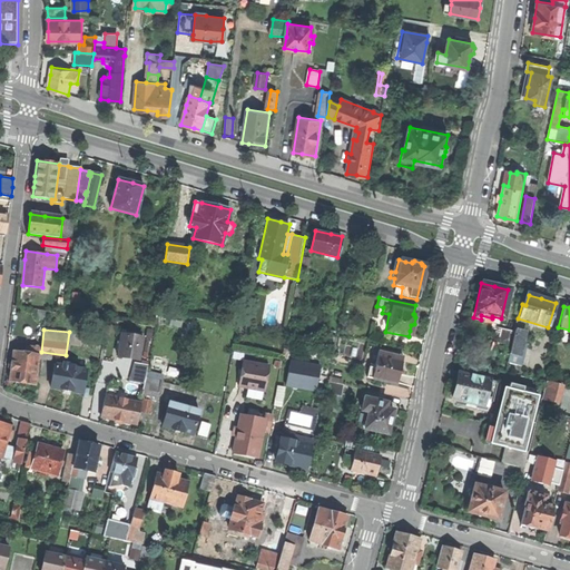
[(521,332),(513,330),(513,332),(510,343),(505,363),(520,366),(524,349),(518,346),(521,332)]
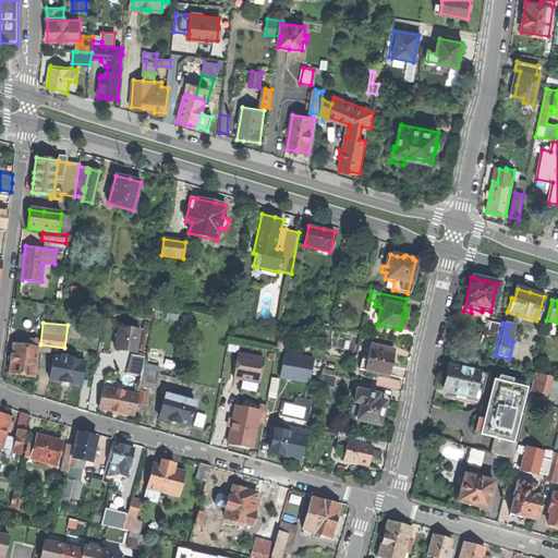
[(484,332),(499,336),(502,325),(495,324),(495,327),(486,325),(484,332)]
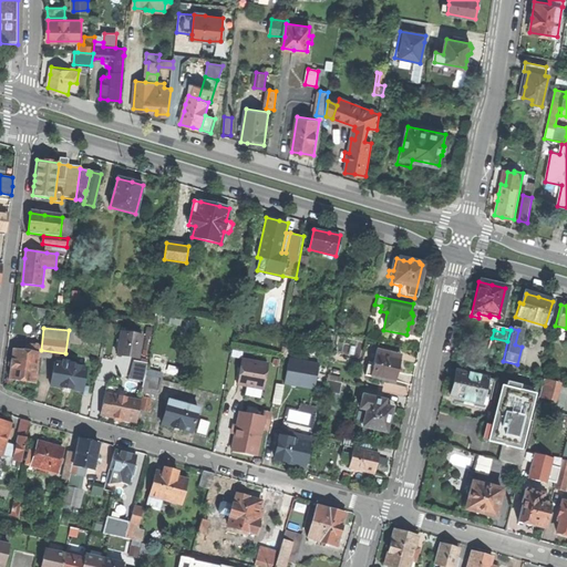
[(117,354),(138,358),(142,336),(121,333),(120,346),(117,354)]
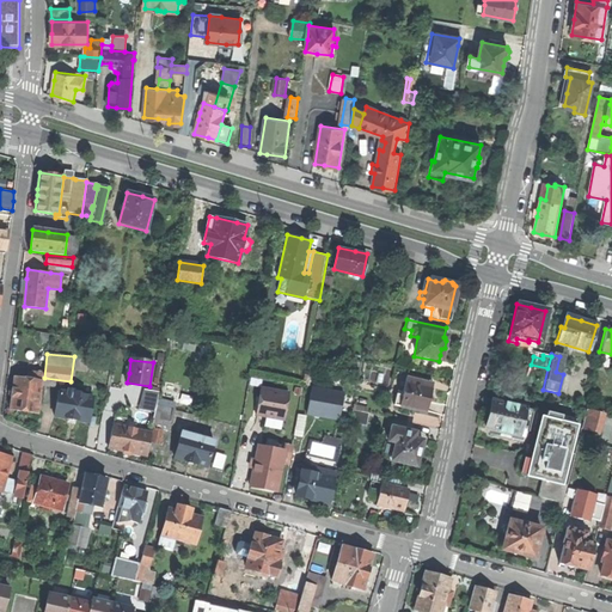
[(37,414),(43,374),(29,372),(28,379),(14,378),(13,389),(12,389),(12,392),(11,397),(12,397),(11,409),(37,414)]
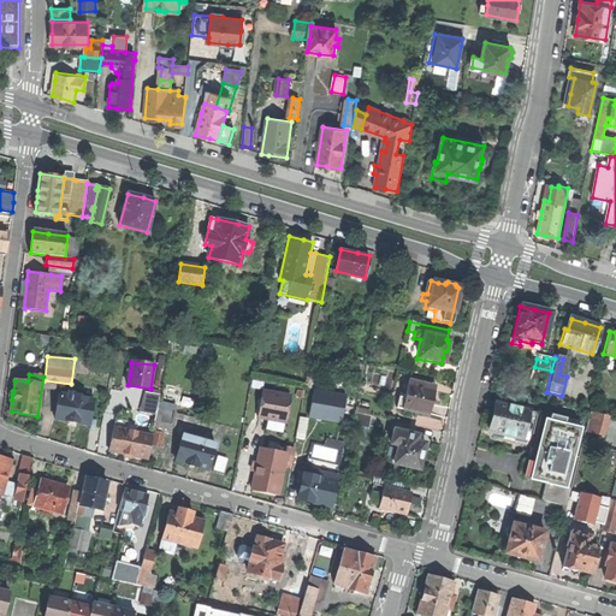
[(394,409),(426,416),(428,403),(432,391),(420,389),(421,384),(407,381),(403,398),(397,397),(394,409)]
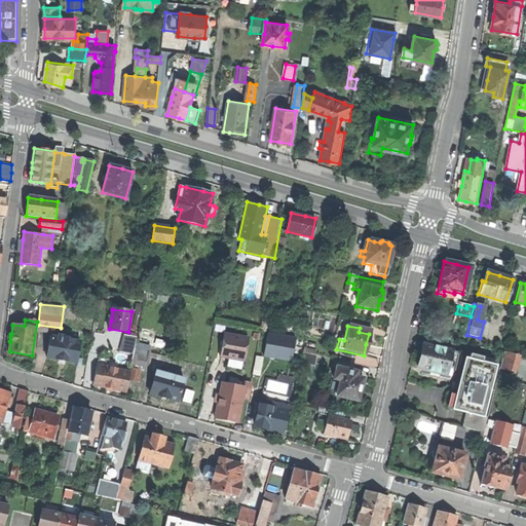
[(295,338),(268,333),(264,357),(291,362),(295,338)]
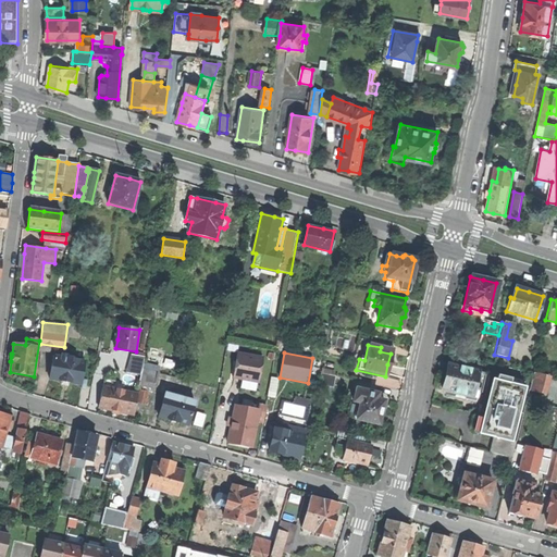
[(85,361),(54,355),(50,379),(63,381),(81,384),(85,361)]
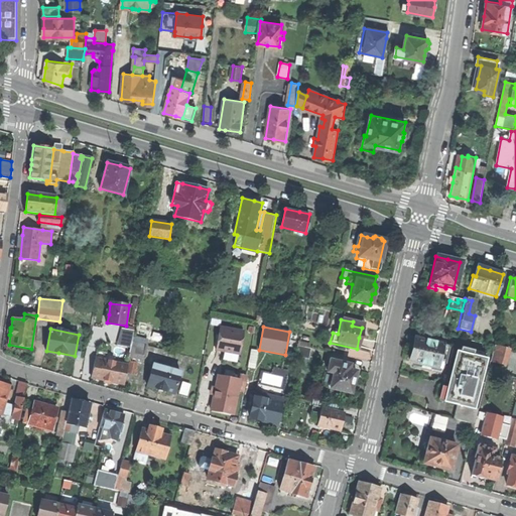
[(119,343),(131,345),(132,344),(134,336),(134,332),(122,329),(119,343)]
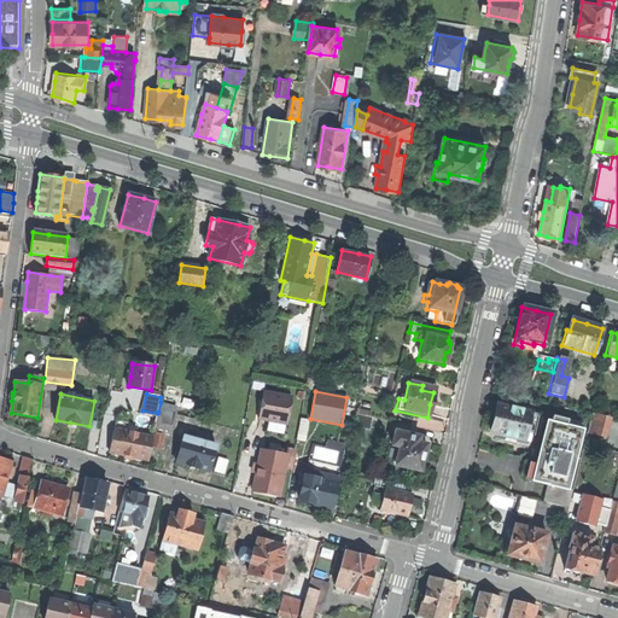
[(269,421),(287,425),(291,400),(264,395),(263,406),(260,419),(269,421)]
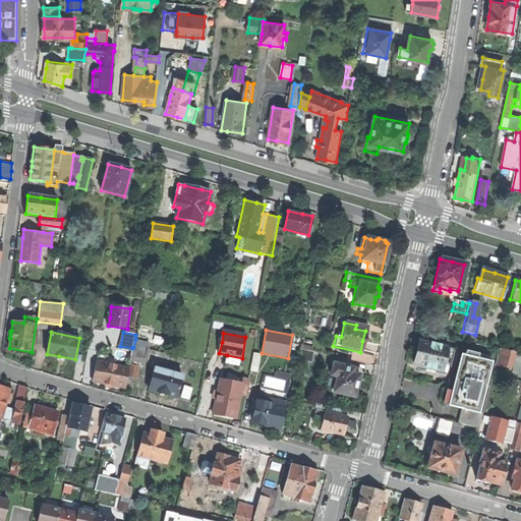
[(153,343),(164,345),(166,337),(155,335),(153,343)]
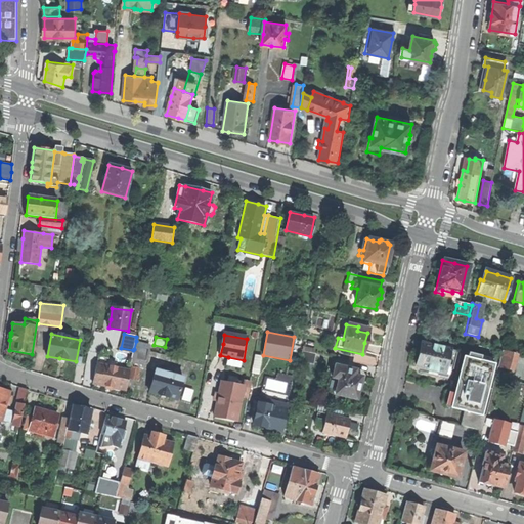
[(136,341),(134,349),(148,352),(150,344),(136,341)]
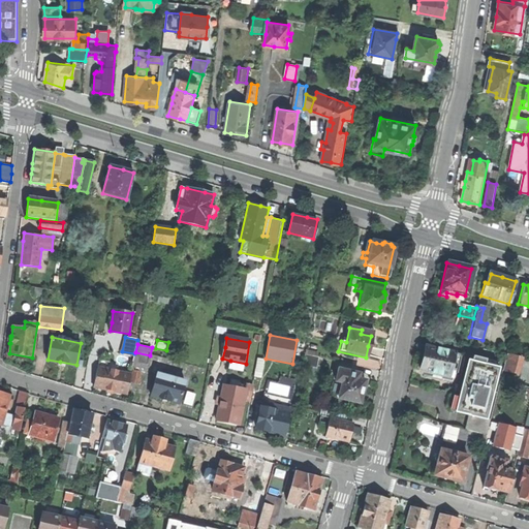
[(432,378),(450,382),(453,373),(455,374),(459,356),(454,354),(454,353),(425,347),(422,362),(418,371),(432,375),(432,378)]
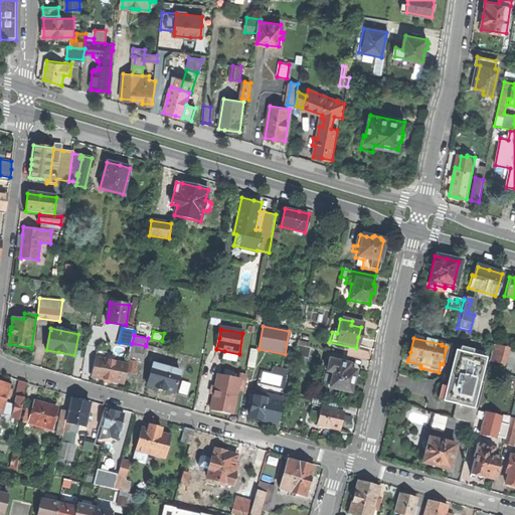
[(143,355),(144,355),(146,346),(132,343),(131,344),(131,347),(130,352),(143,355)]
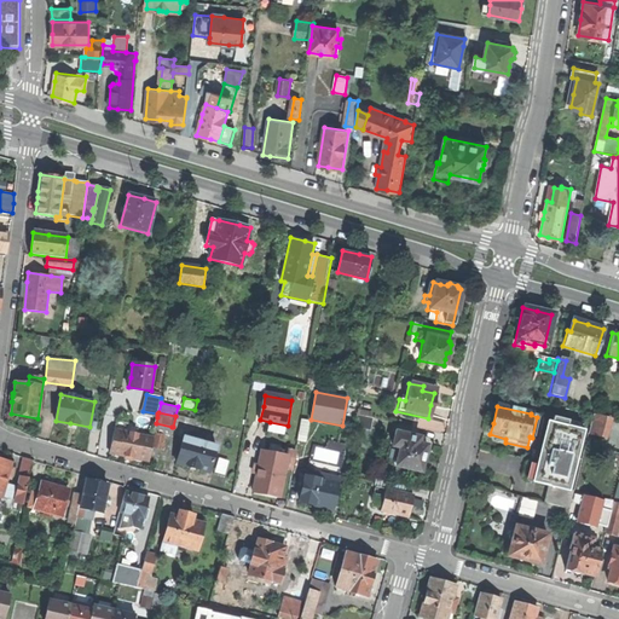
[(354,427),(370,431),(372,418),(358,415),(354,427)]
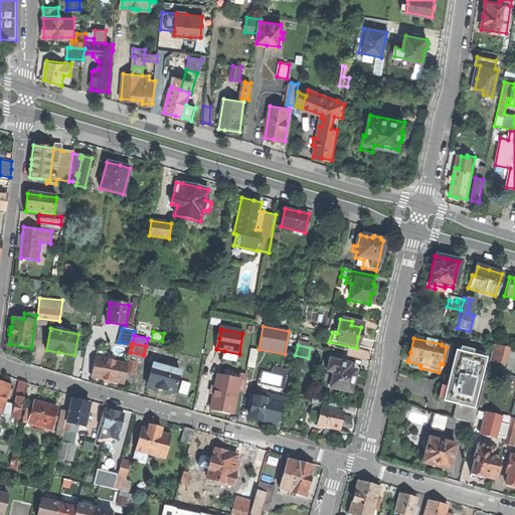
[(504,365),(509,349),(494,345),(490,361),(504,365)]
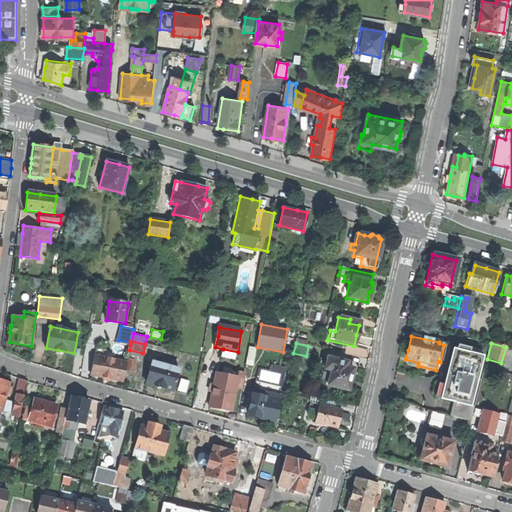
[(94,355),(108,358),(109,350),(96,348),(94,355)]
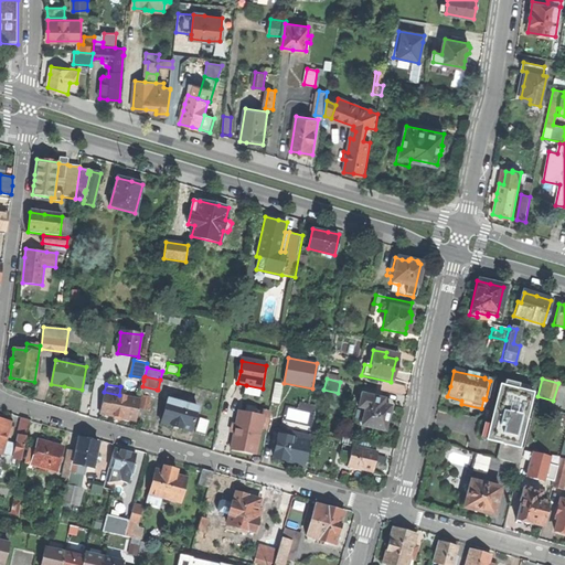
[(260,396),(263,388),(246,385),(245,393),(260,396)]
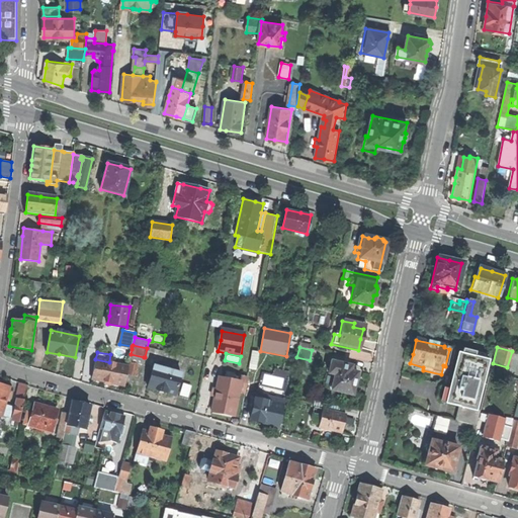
[(130,362),(132,362),(138,363),(142,364),(144,357),(131,354),(130,362)]
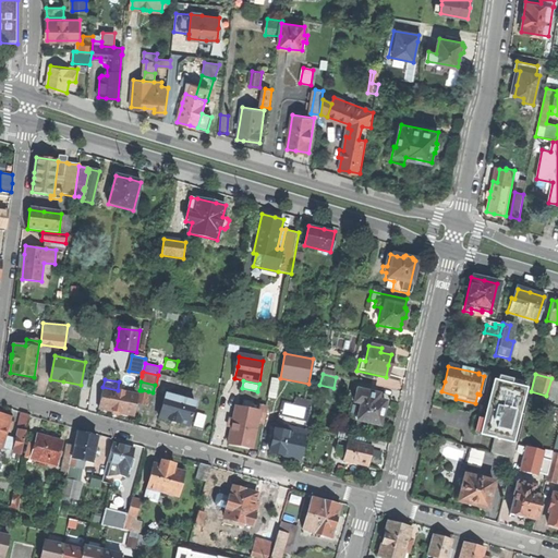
[(512,441),(523,398),(517,396),(519,387),(498,383),(493,404),(492,409),(487,408),(485,419),(481,434),(496,438),(512,441)]
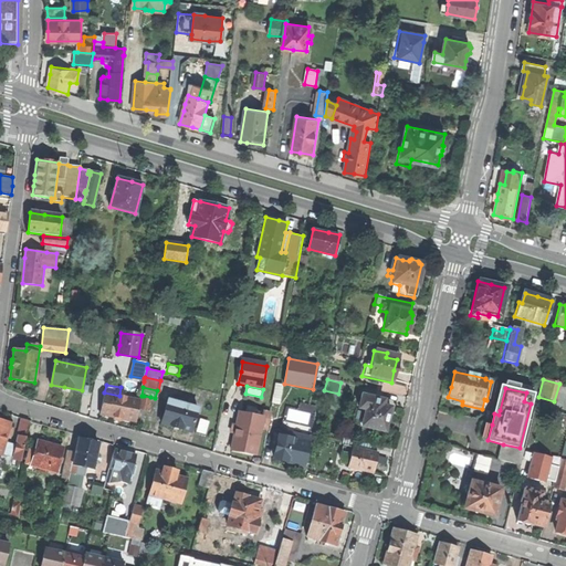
[(139,400),(119,396),(104,392),(100,413),(121,418),(135,421),(139,400)]
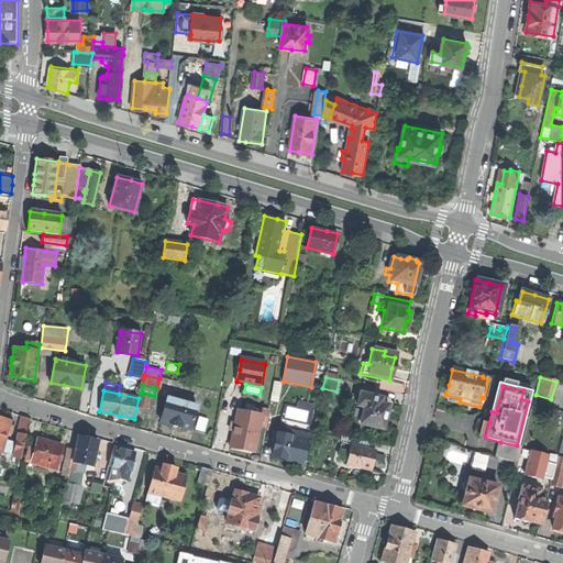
[(141,407),(146,408),(150,395),(143,394),(141,407)]
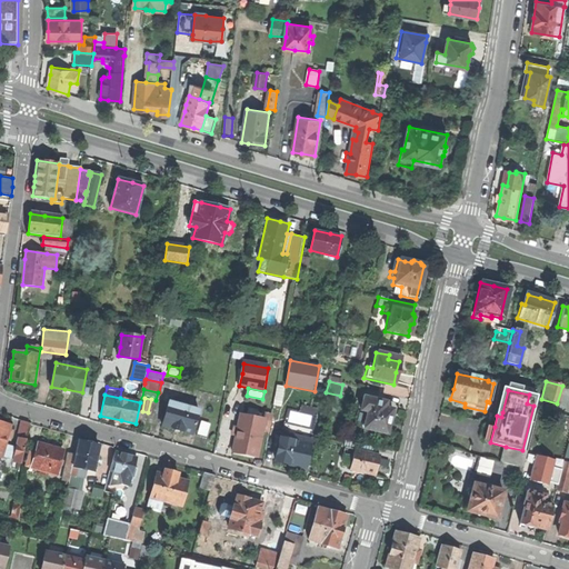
[(352,427),(386,435),(389,420),(391,410),(383,408),(383,403),(361,398),(359,411),(356,410),(352,427)]
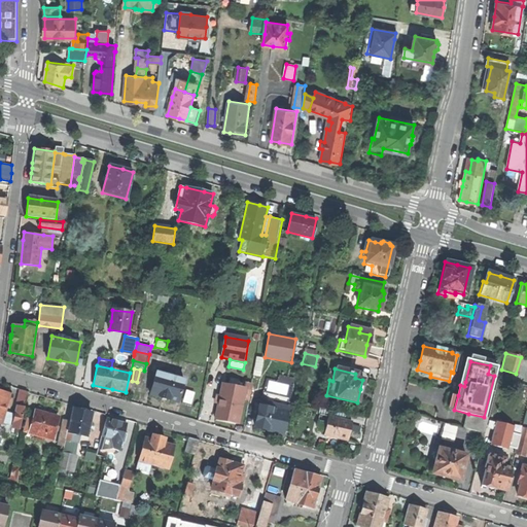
[(184,380),(156,372),(150,394),(167,399),(178,402),(184,380)]
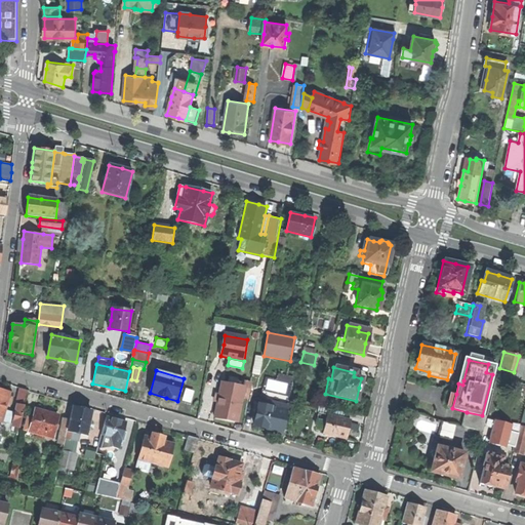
[(244,388),(242,398),(248,399),(251,382),(243,380),(241,387),(244,388)]
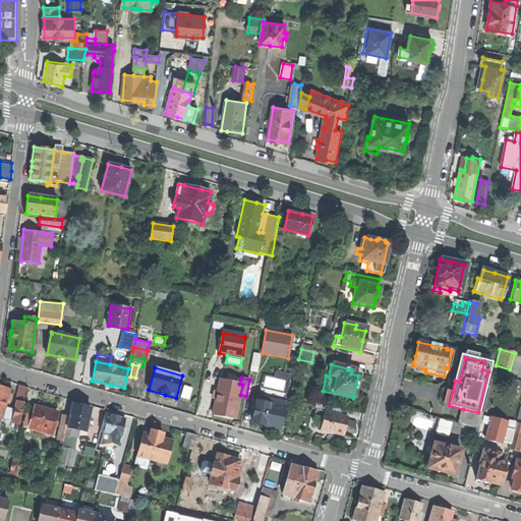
[(235,419),(240,395),(242,385),(239,384),(220,380),(218,392),(216,399),(213,414),(222,416),(235,419)]
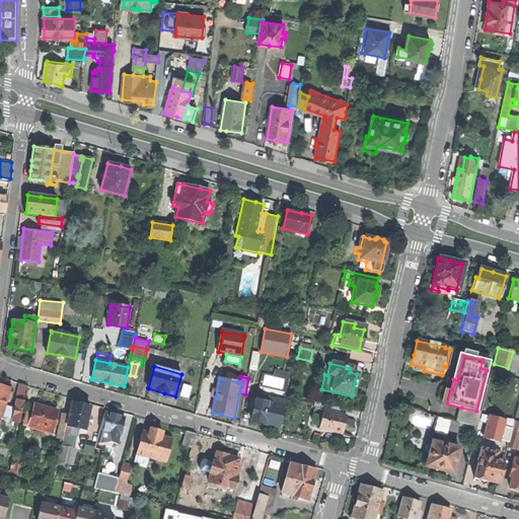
[(13,420),(20,422),(24,401),(27,385),(20,383),(16,400),(17,400),(13,420)]
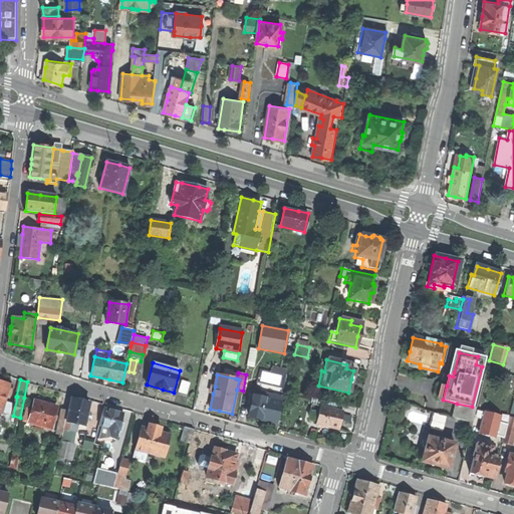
[(0,412),(2,413),(6,396),(10,397),(12,389),(8,388),(9,383),(0,380),(0,412)]
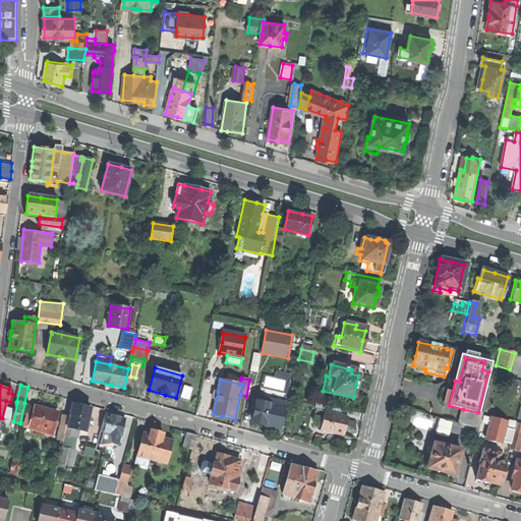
[(444,404),(449,405),(453,391),(447,390),(444,404)]
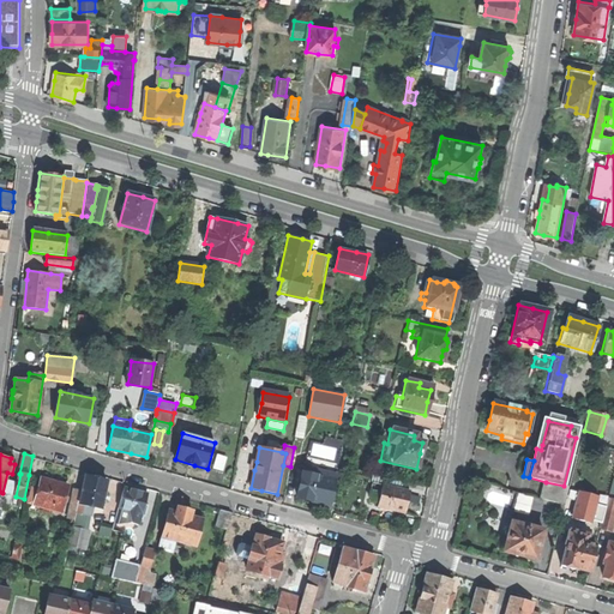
[(337,469),(305,462),(298,498),(305,499),(329,505),(337,469)]
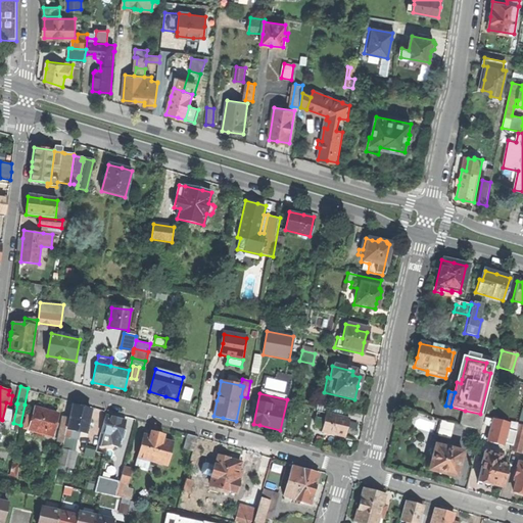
[(73,406),(67,429),(81,432),(86,433),(91,410),(82,408),(73,406)]
